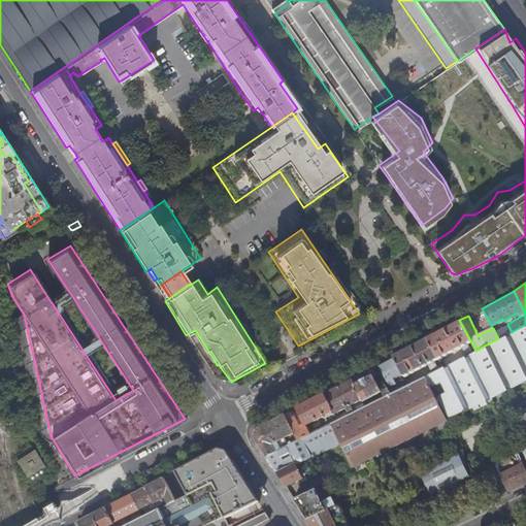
[(459,320),(426,337),(439,363),(441,367),(445,365),(440,356),(460,346),(463,352),(469,349),(468,348),(472,344),(459,320)]
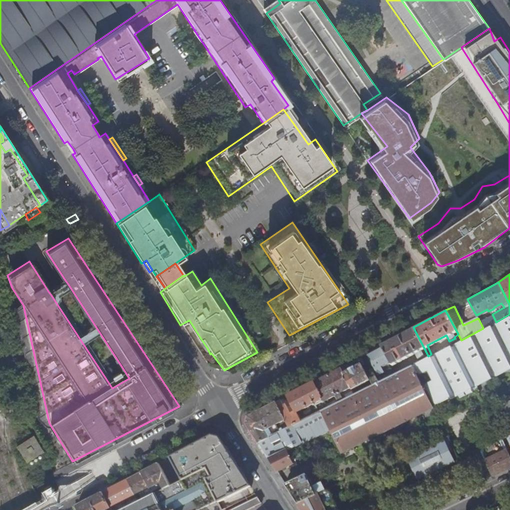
[(412,364),(431,404),(450,394),(452,397),(509,367),(509,314),(496,322),(483,328),(461,340),(431,354),(428,356),(412,364)]
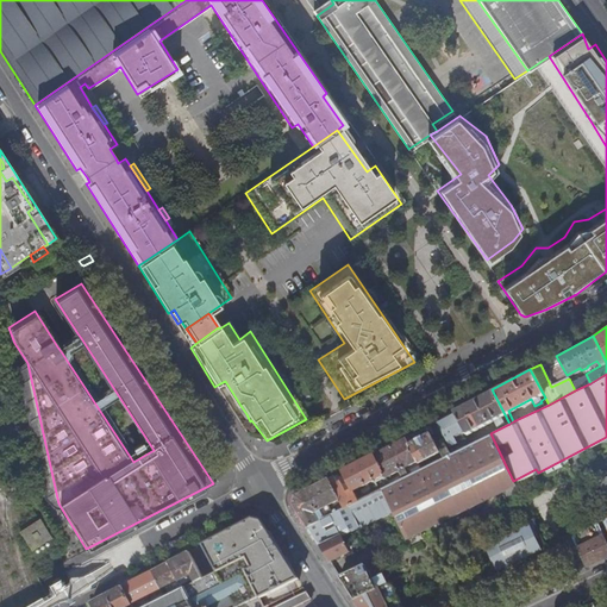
[(225,381),(220,383),(235,406),(239,404),(225,381)]
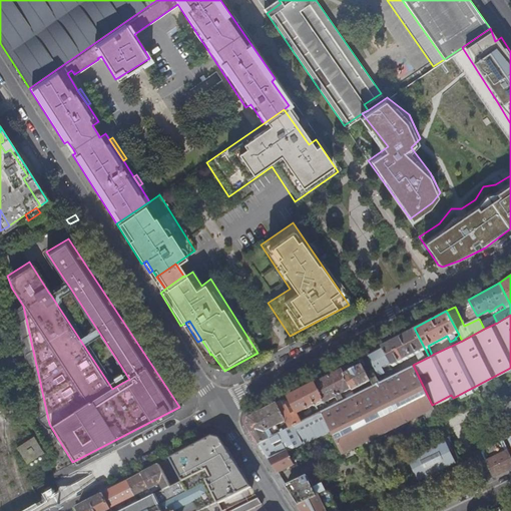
[(414,328),(382,345),(391,362),(397,373),(400,372),(396,363),(415,353),(418,359),(424,355),(423,354),(427,353),(414,328)]
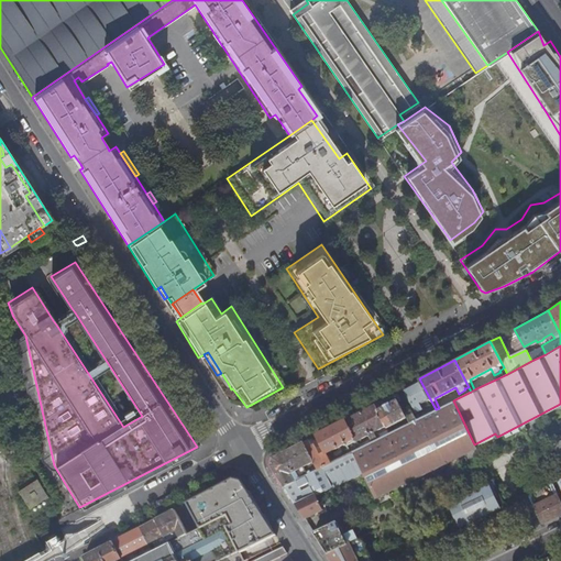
[(221,373),(217,375),(223,386),(228,383),(221,373)]
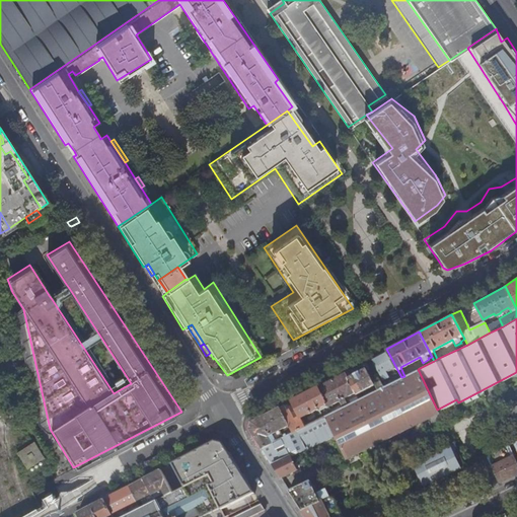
[(386,349),(371,357),(382,378),(387,375),(385,371),(395,366),(386,349)]
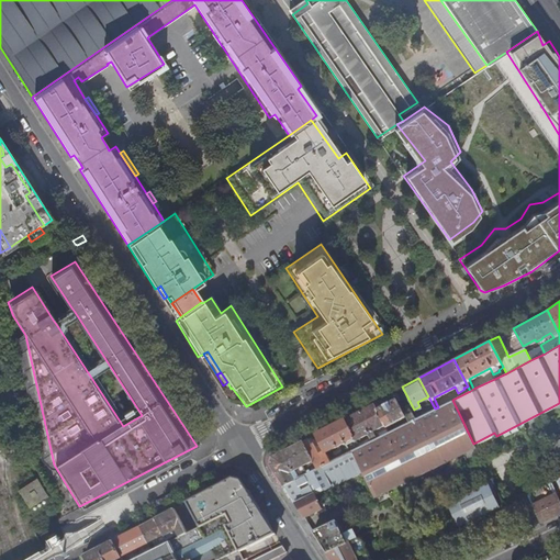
[(395,399),(376,409),(384,424),(385,426),(404,416),(401,410),(395,399)]
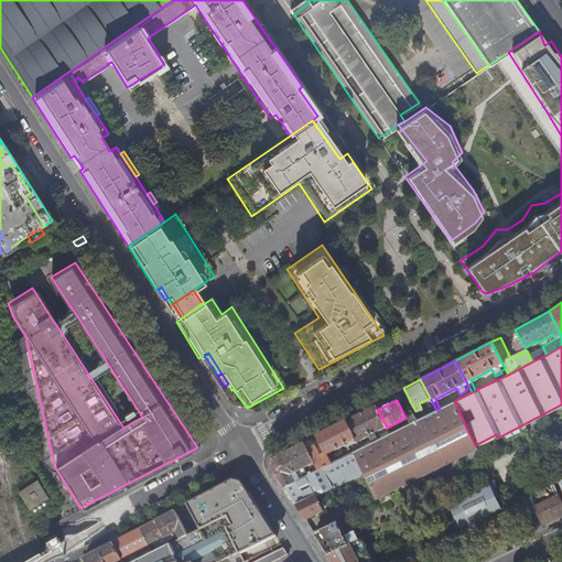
[(375,497),(476,446),(475,445),(454,401),(440,409),(436,410),(417,420),(409,423),(378,440),(373,442),(352,452),(363,473),(375,497)]
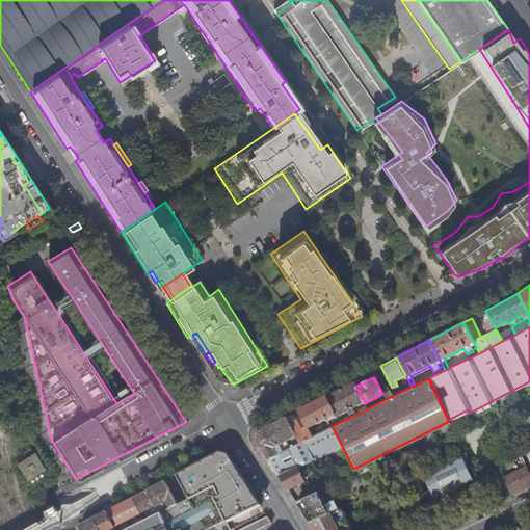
[(352,380),(325,395),(336,416),(347,409),(351,417),(356,415),(352,407),(364,401),(355,387),(352,380)]
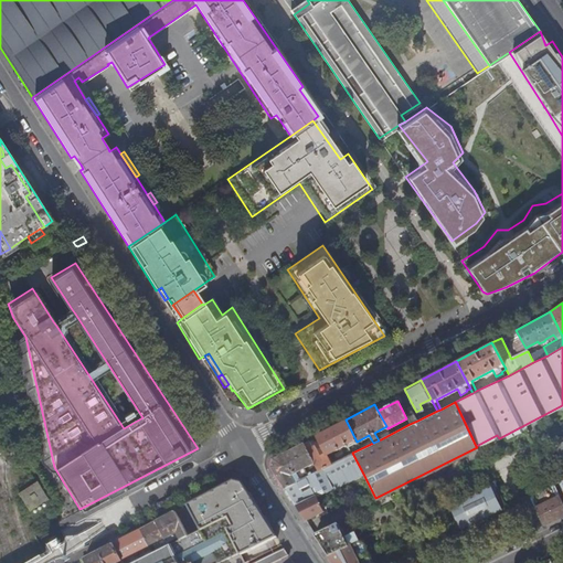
[(411,409),(403,412),(406,418),(410,424),(417,421),(411,409)]
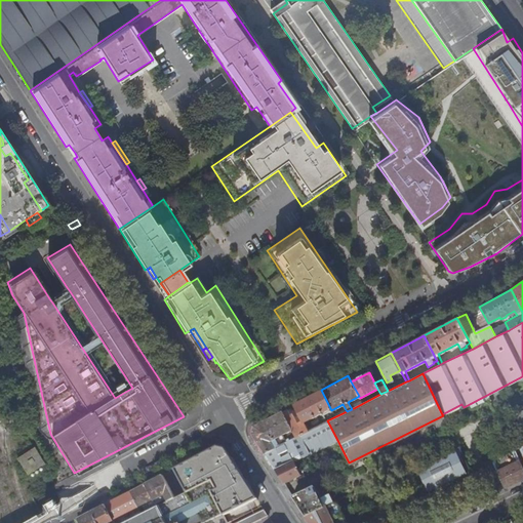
[(293,404),(299,414),(303,421),(323,411),(326,416),(320,419),(322,424),(335,416),(331,410),(321,390),(293,404)]
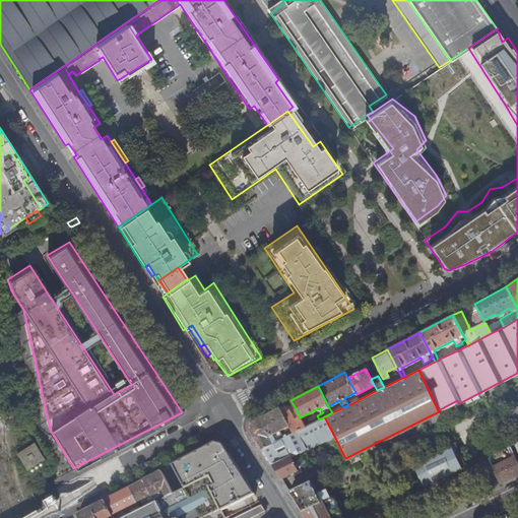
[(283,404),(279,406),(288,425),(293,433),(297,431),(305,427),(300,417),(297,410),(288,414),(283,404)]
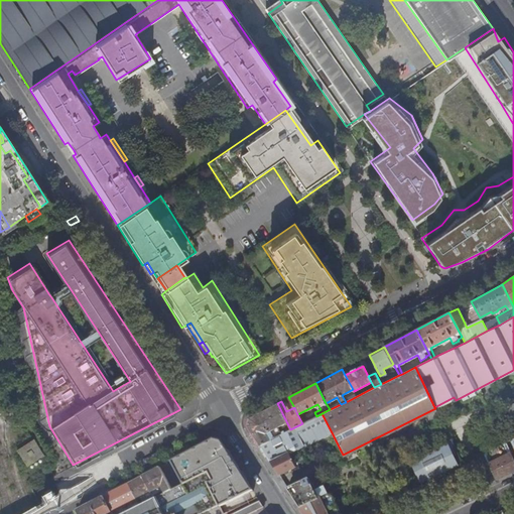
[(286,421),(277,403),(249,418),(247,425),(259,444),(269,439),(265,432),(286,421)]
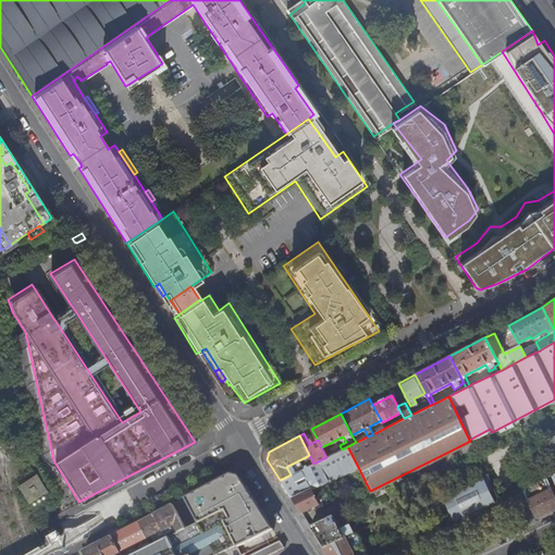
[(358,467),(347,446),(342,449),(327,457),(318,461),(328,482),(358,467)]
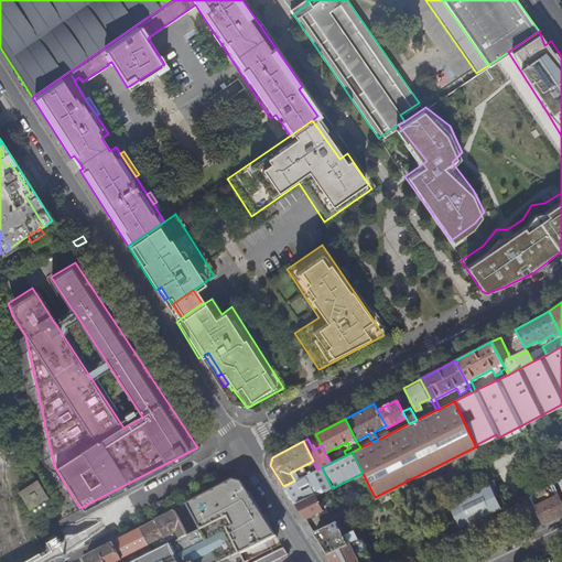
[(317,469),(313,461),(290,473),(294,481),(317,469)]
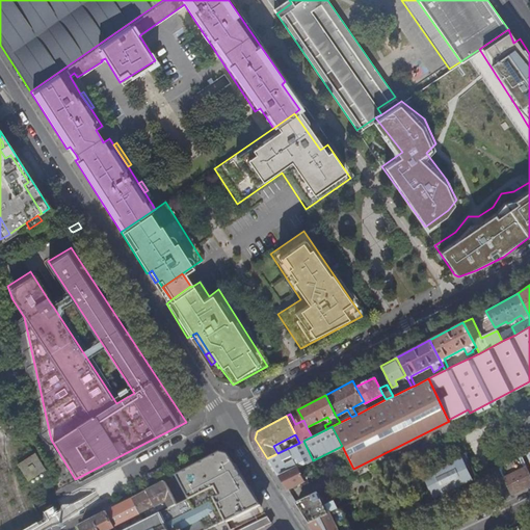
[(298,468),(313,460),(303,441),(299,443),(277,453),(267,458),(287,488),(305,480),(298,468)]
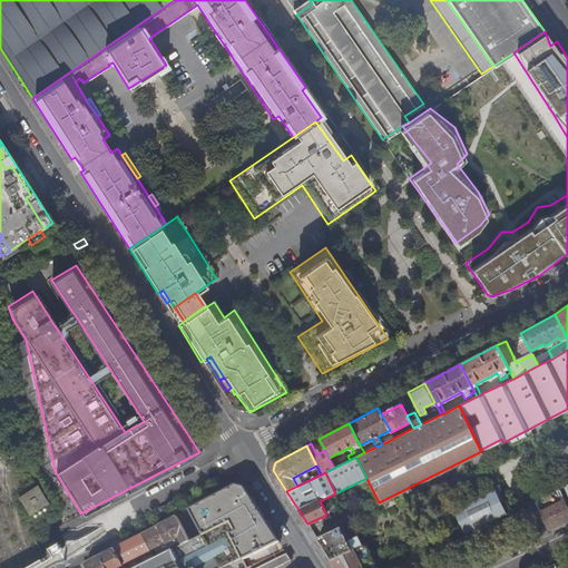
[(217,567),(242,557),(242,558),(278,540),(272,530),(243,485),(235,482),(212,495),(188,507),(202,531),(188,539),(180,542),(162,552),(128,567),(217,567)]
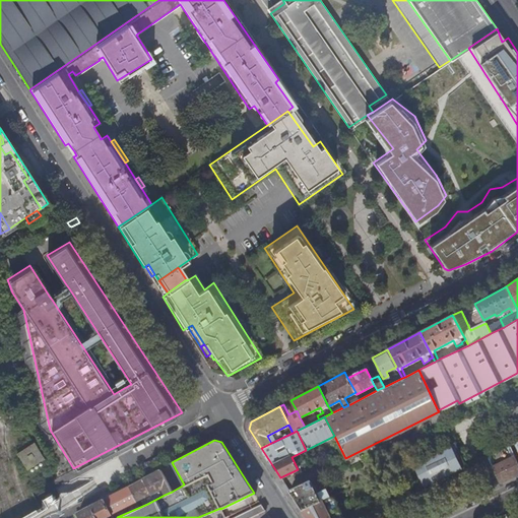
[(39,458),(28,443),(14,453),(23,468),(39,458)]
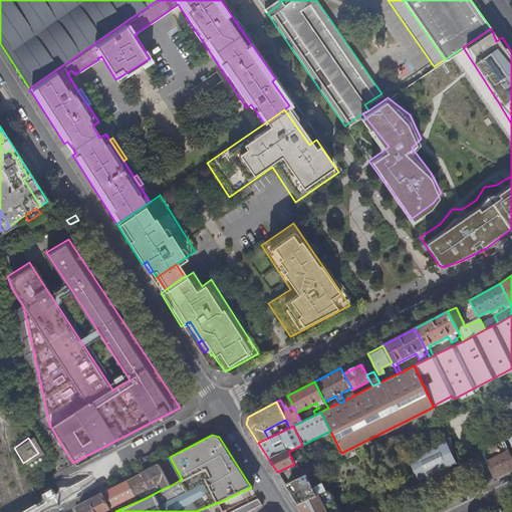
[(493,476),(511,467),(511,456),(503,439),(481,449),(493,476)]
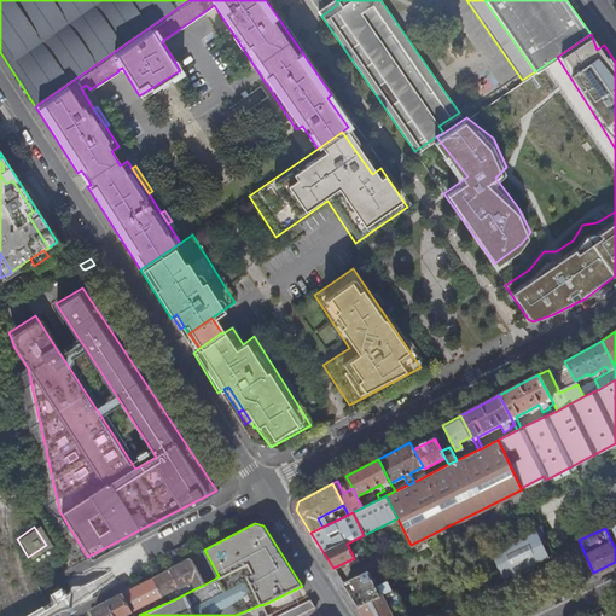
[(536,529),(492,551),(504,574),(547,553),(536,529)]
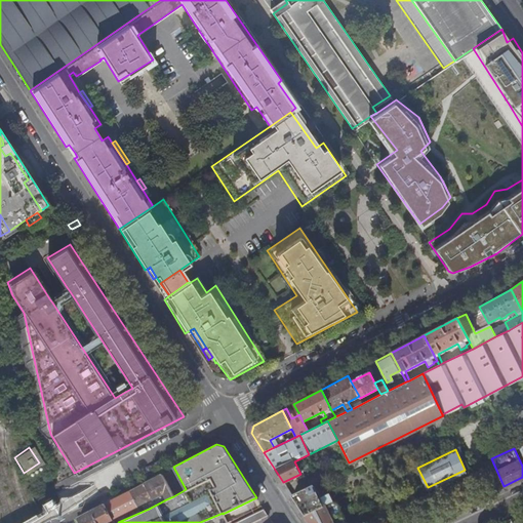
[(48,477),(52,484),(61,480),(55,473),(48,477)]
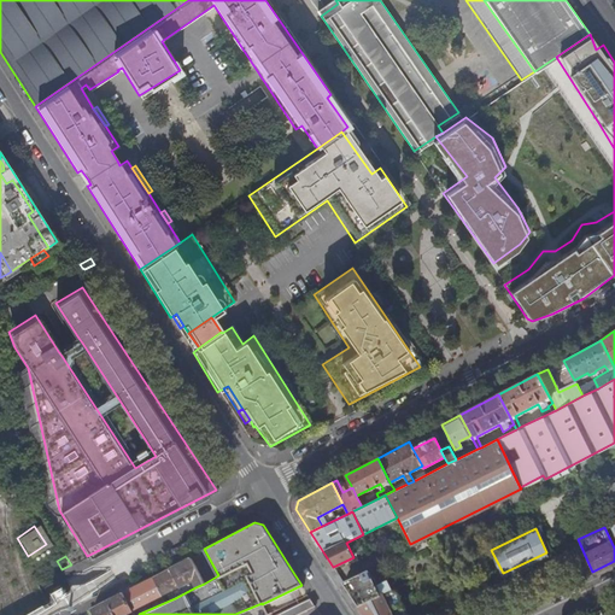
[(152,575),(162,595),(179,586),(192,580),(195,587),(204,584),(189,556),(152,575)]
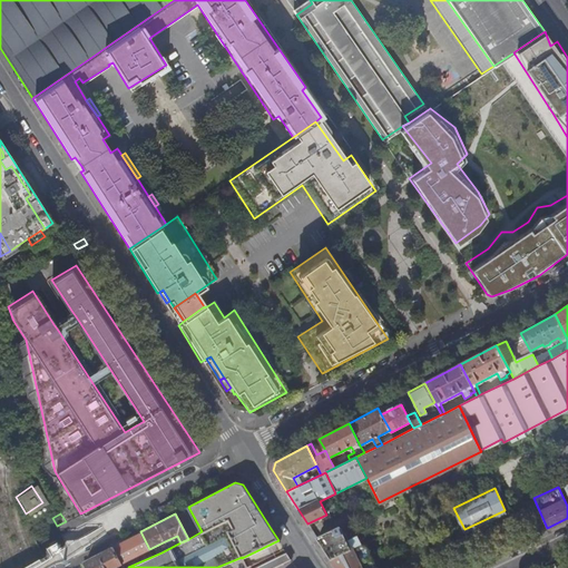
[(316,538),(335,567),(376,567),(365,542),(361,545),(356,536),(348,540),(340,527),(316,538)]
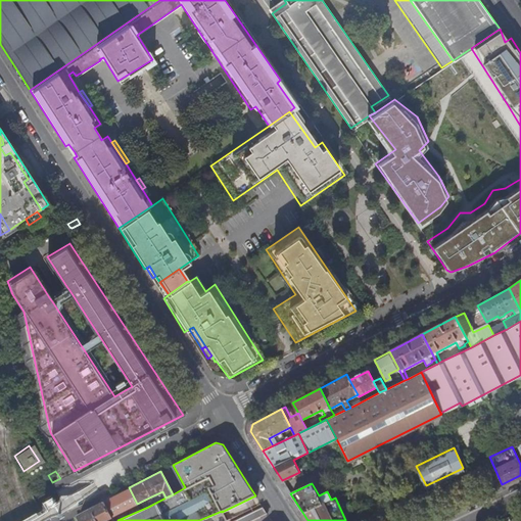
[(103,501),(77,515),(79,520),(104,520),(107,519),(108,520),(113,520),(113,519),(111,517),(103,501)]
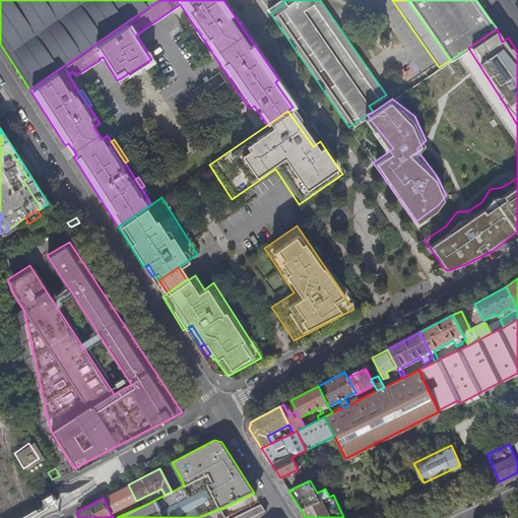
[(260,503),(234,516),(234,517),(246,517),(264,509),(260,503)]
